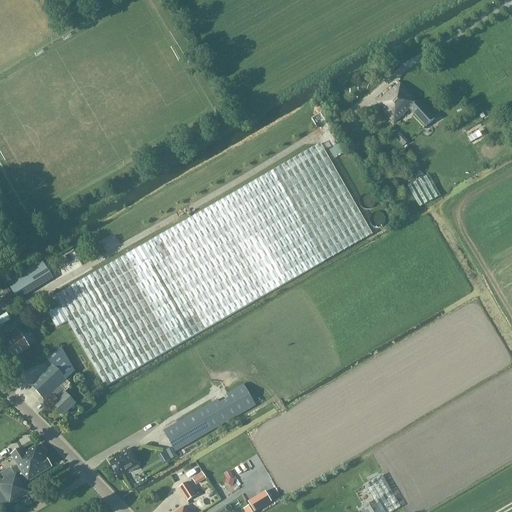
[(399,83),(391,89),(376,102),(382,110),(394,124),(410,109),(426,127),(436,118),(433,116),(432,117),(418,101),(416,103),(400,84),(399,83)]
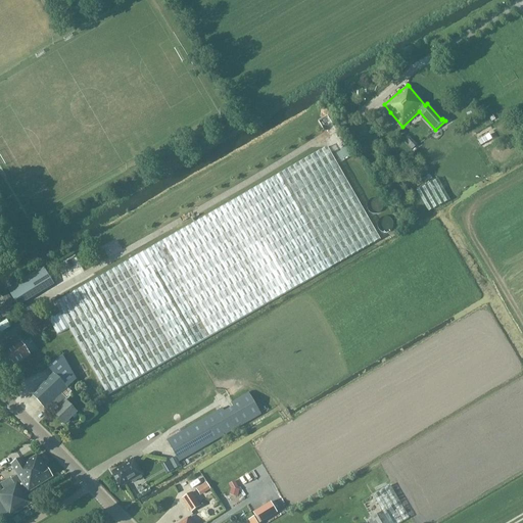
[(60,314),(50,320),(49,321),(58,335),(68,328),(107,395),(300,285),(379,241),(328,149),(248,193),(55,303),(60,314)]
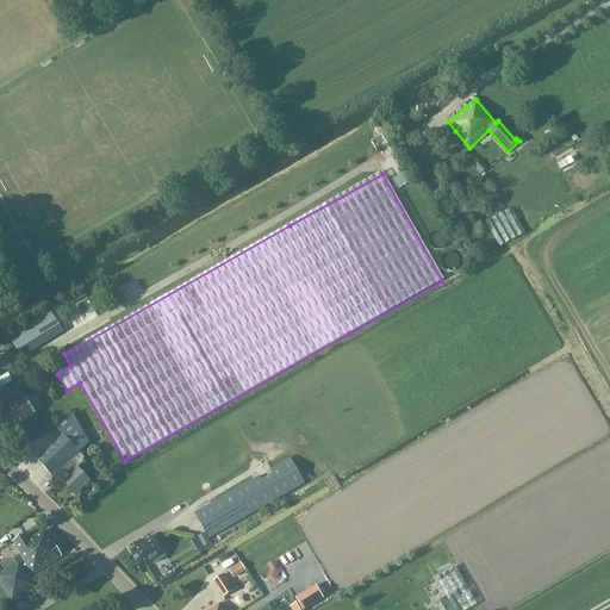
[(499,248),(524,234),(510,209),(485,223),(499,248)]
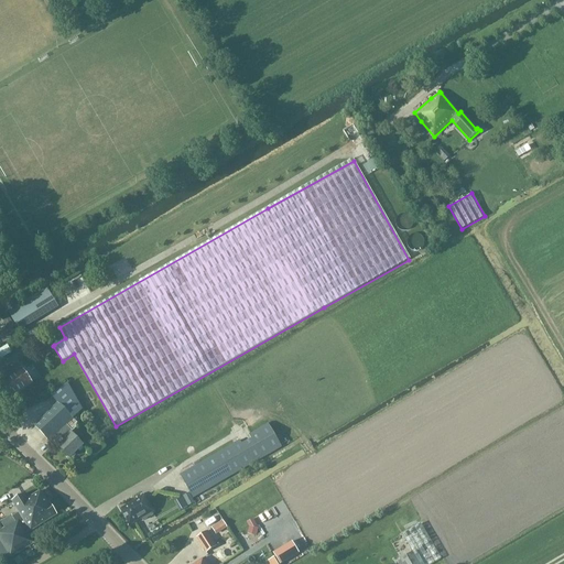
[(8,312),(19,332),(58,307),(47,288),(8,312)]
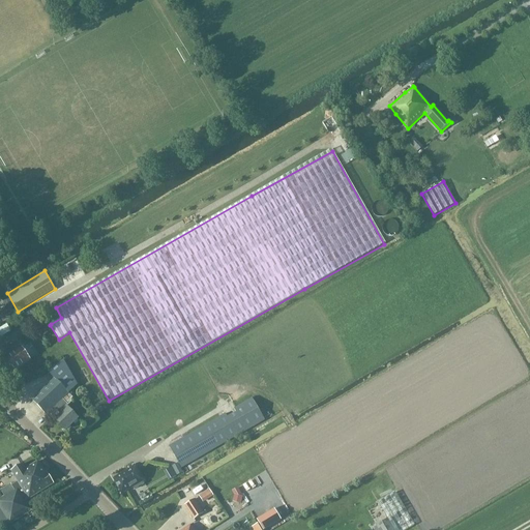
[(0,361),(0,363),(8,376),(31,360),(22,348),(21,348),(17,342),(3,350),(8,357),(0,361)]
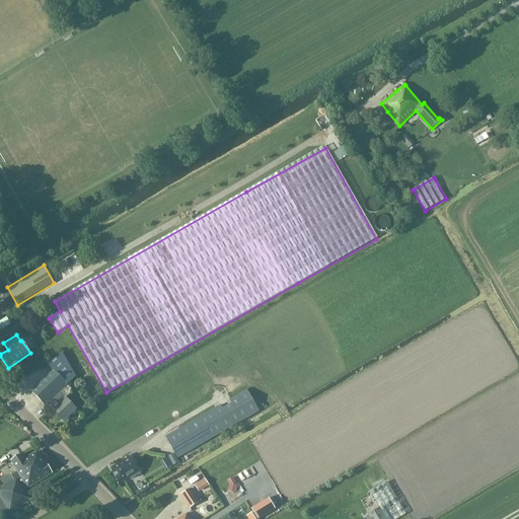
[(76,377),(62,353),(47,365),(53,370),(31,391),(45,406),(53,399),(60,406),(54,412),(64,423),(77,410),(66,397),(73,390),(67,385),(76,377)]
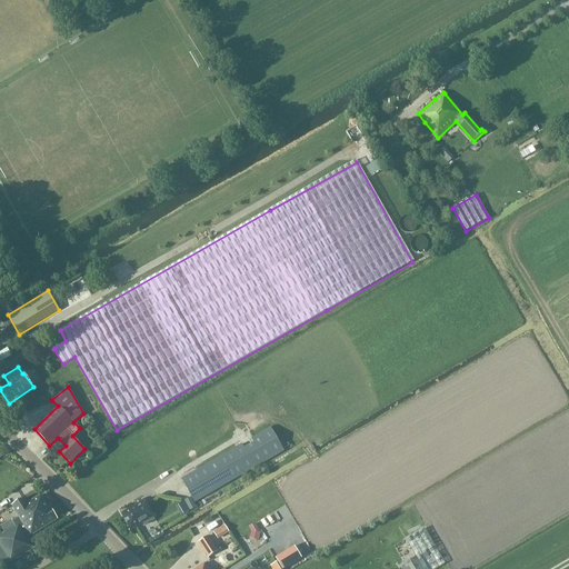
[(181,479),(195,502),(195,503),(283,451),(270,427),(250,438),(251,441),(243,446),(242,443),(181,479)]
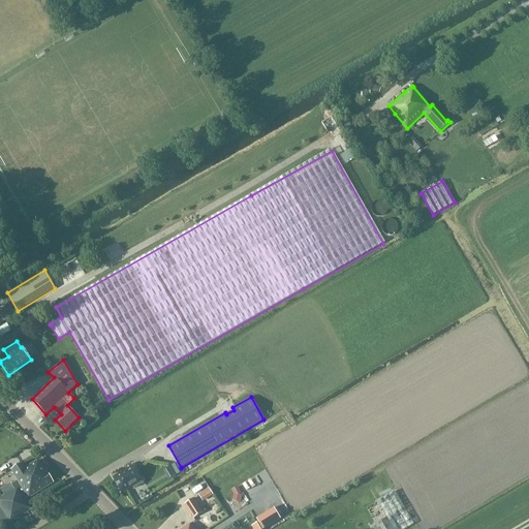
[(164,477),(177,472),(172,461),(159,466),(164,477)]
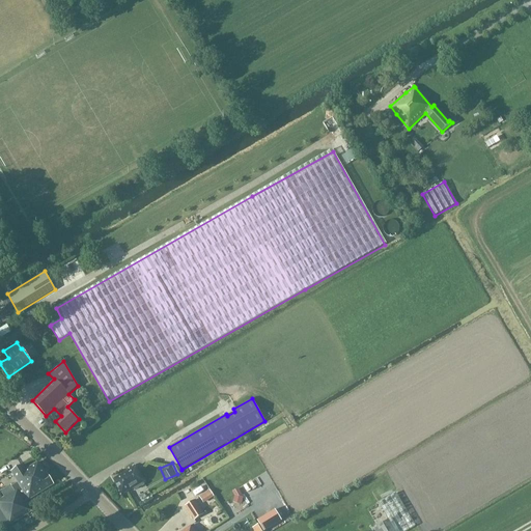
[(15,492),(44,473),(37,464),(25,472),(21,466),(10,473),(18,483),(11,487),(15,492)]
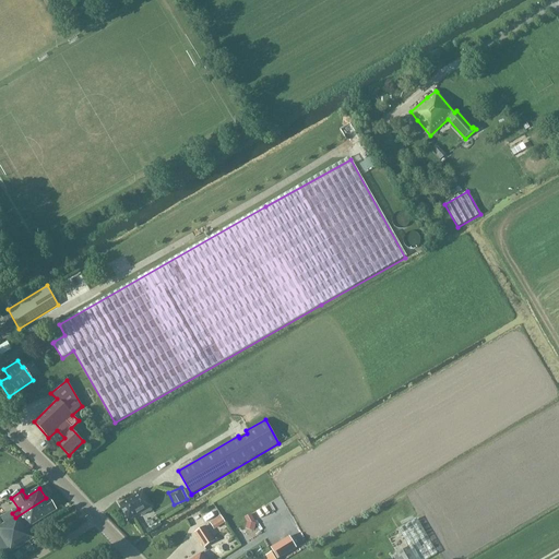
[(153,508),(151,504),(143,491),(140,492),(139,490),(135,492),(137,495),(118,504),(128,522),(130,521),(140,515),(141,516),(152,511),(151,509),(153,508)]
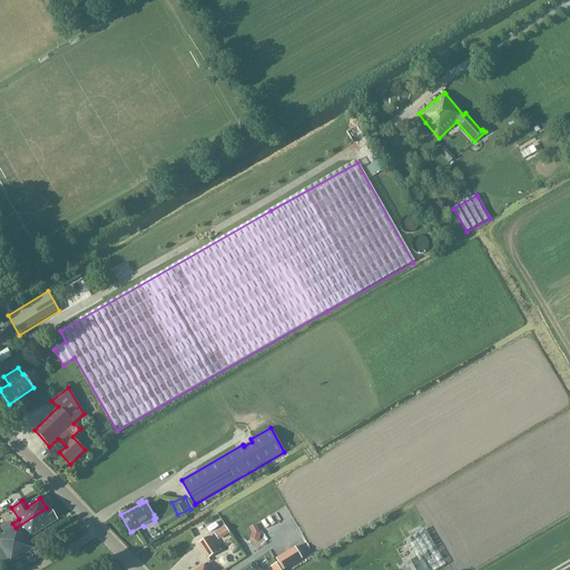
[(47,508),(16,528),(0,538),(0,569),(1,569),(10,564),(33,550),(25,537),(29,534),(30,538),(57,521),(50,510),(49,510),(47,508)]
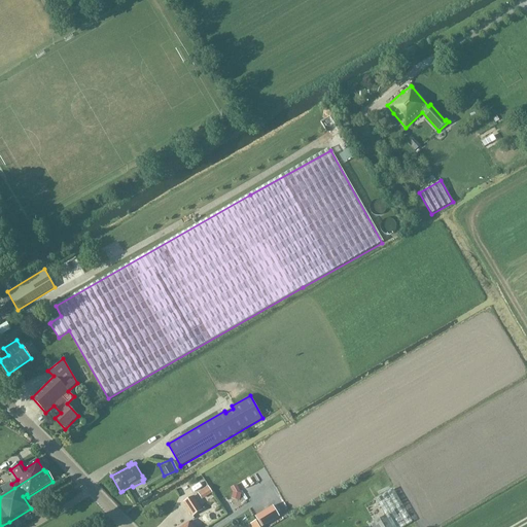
[(189,491),(198,486),(195,482),(186,486),(189,491)]
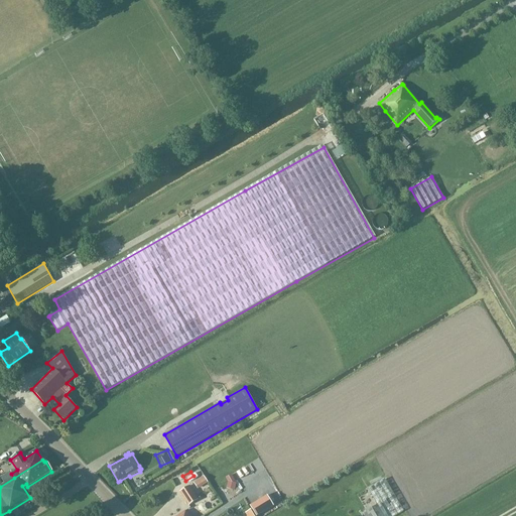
[(225,474),(220,476),(225,487),(230,485),(225,474)]
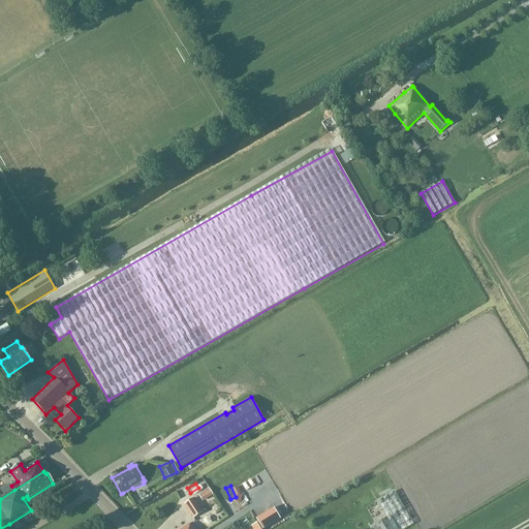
[(198,495),(203,502),(213,495),(209,489),(198,495)]
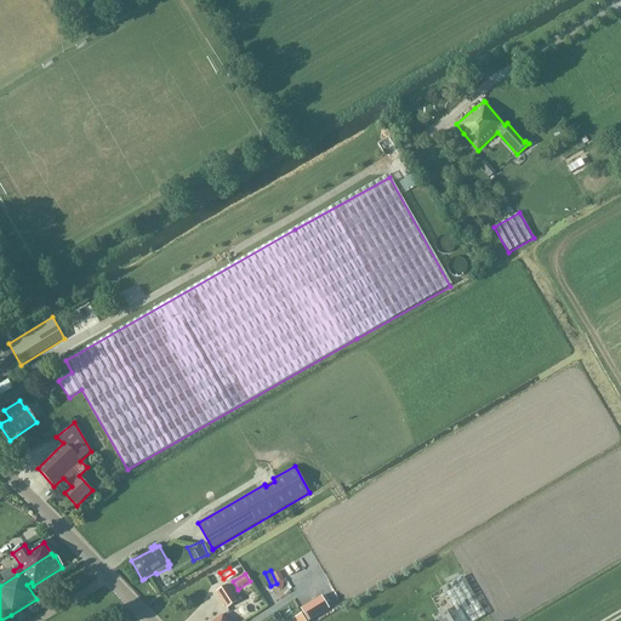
[(454,608),(440,615),(443,620),(474,620),(485,615),(463,577),(443,590),(454,608)]
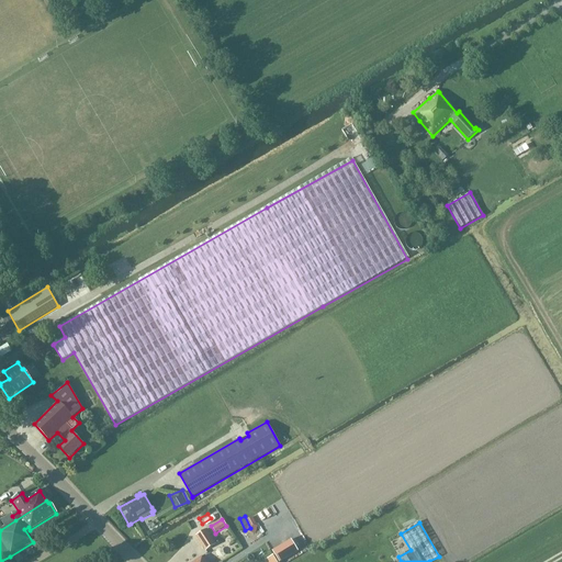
[(205,551),(215,544),(205,530),(195,537),(205,551)]
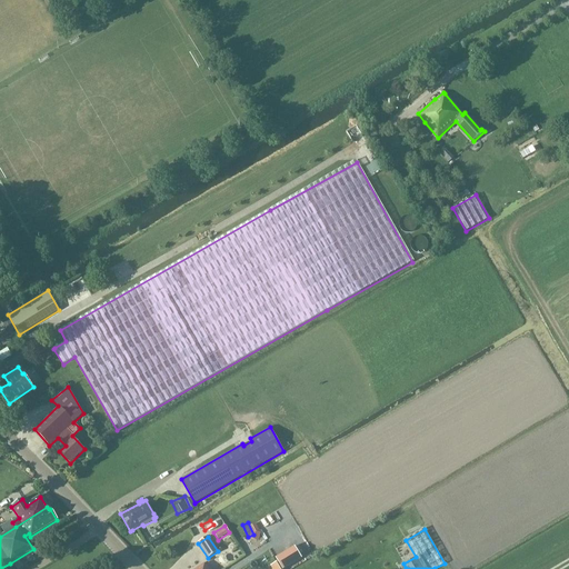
[(295,547),(275,559),(280,568),(285,568),(302,559),(295,547)]
